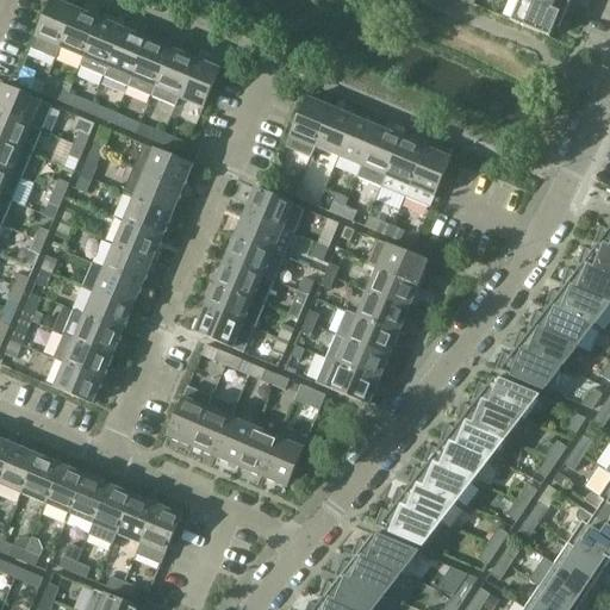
[(57,57),(61,48),(78,10),(53,0),(51,0),(32,47),(57,57)]
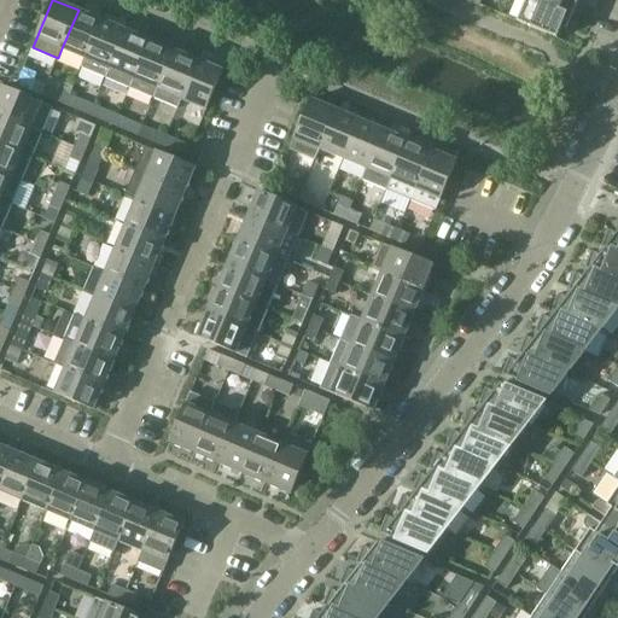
[(567,29),(572,16),(535,0),(526,0),(518,22),(555,38),(560,27),(567,29)]
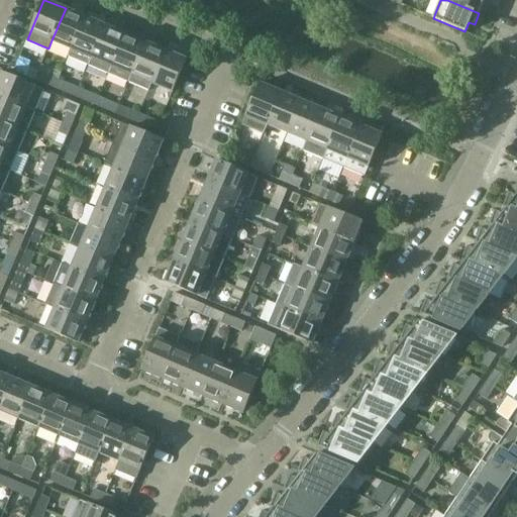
[(447,0),(479,13),(484,0),(447,0)]
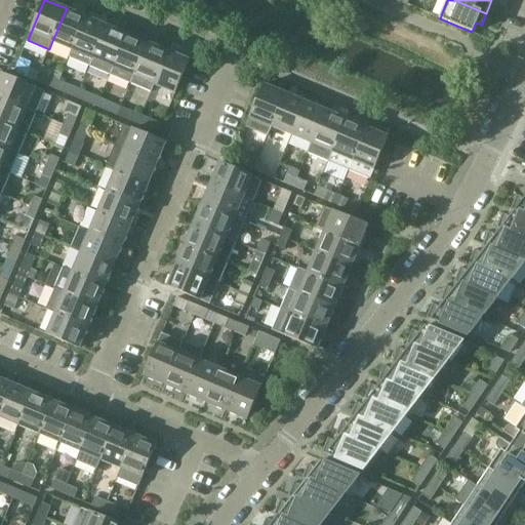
[(52,41),(73,50),(86,17),(67,8),(52,41)]
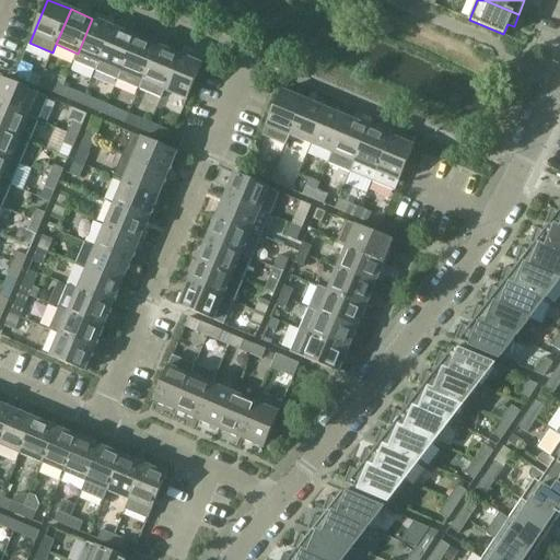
[(78,54),(74,61),(96,71),(114,27),(92,19),(78,54)]
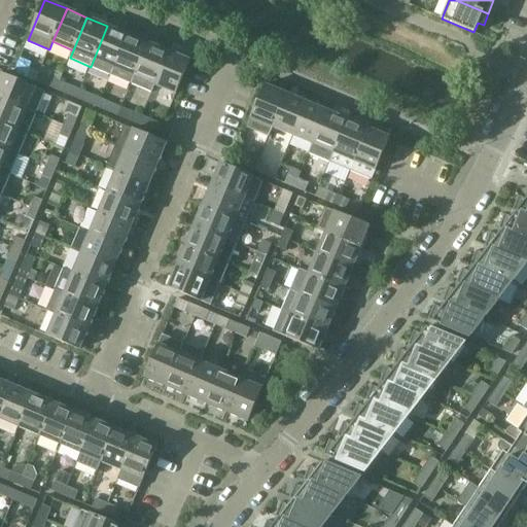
[(128,35),(107,26),(91,67),(111,75),(128,35)]
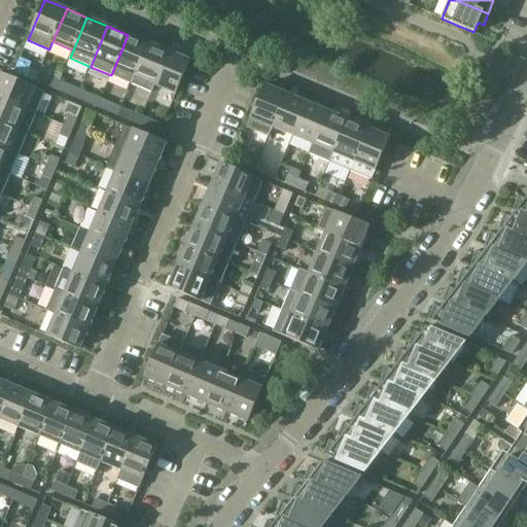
[(111,75),(131,83),(148,43),(128,35),(111,75)]
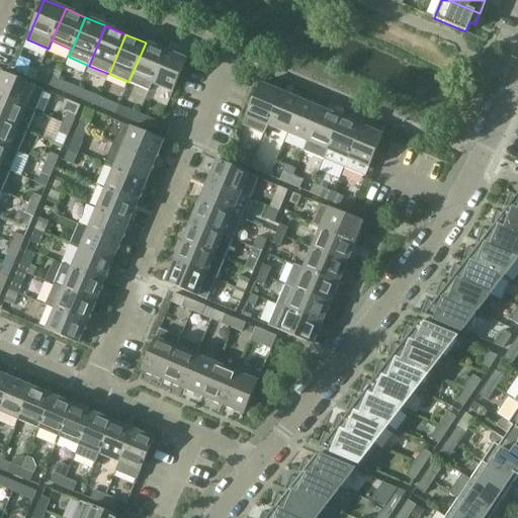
[(128,82),(149,91),(152,83),(166,51),(146,42),(128,82)]
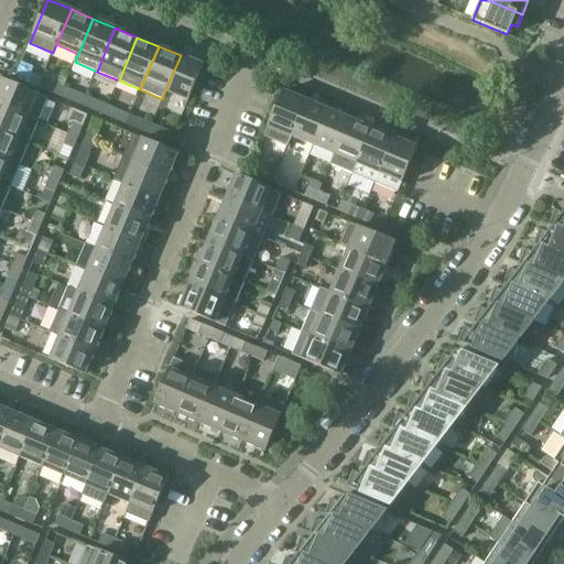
[(204,65),(181,55),(165,90),(188,100),(204,65)]
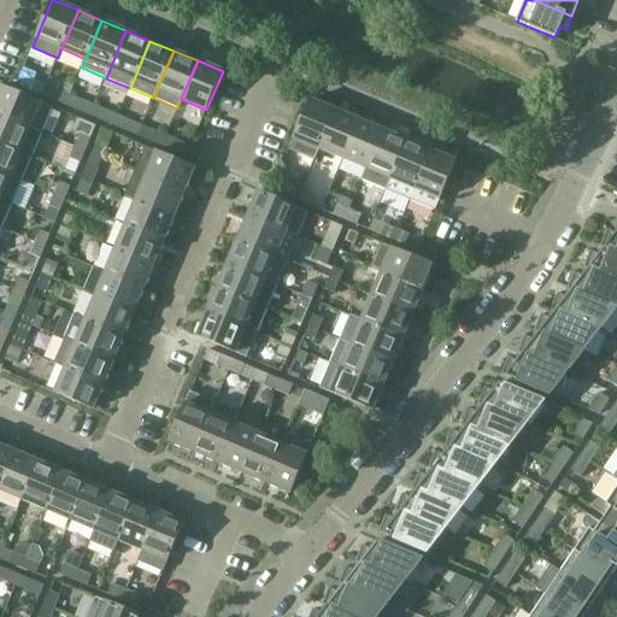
[(17,84),(42,95),(46,84),(22,74),(17,84)]
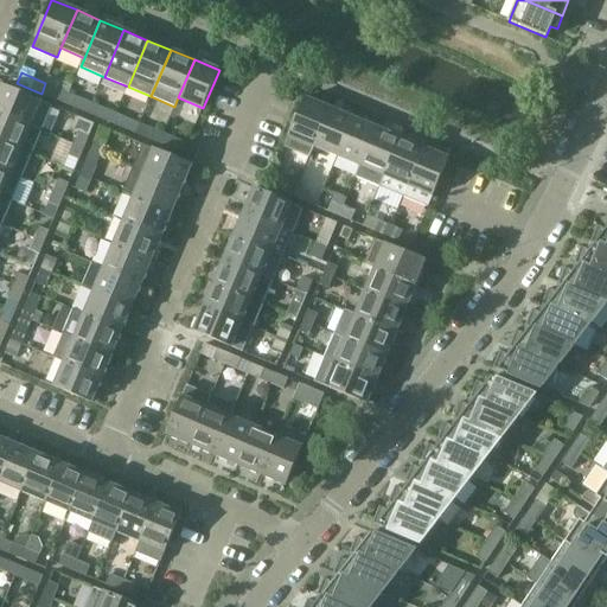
[(42,94),(64,103),(69,94),(45,83),(42,94)]
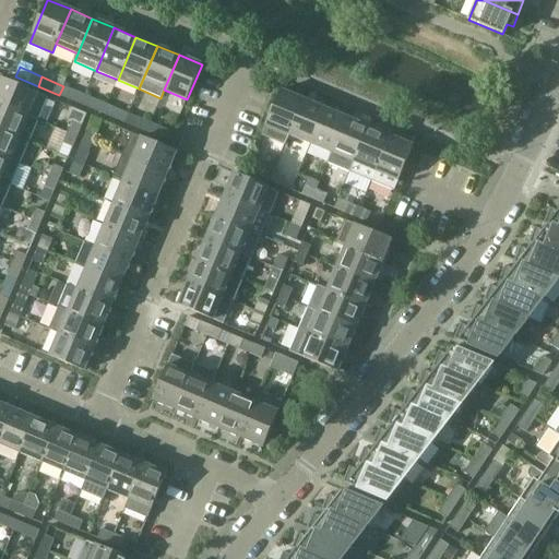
[(2,79),(0,84),(0,104),(38,120),(48,97),(2,79)]
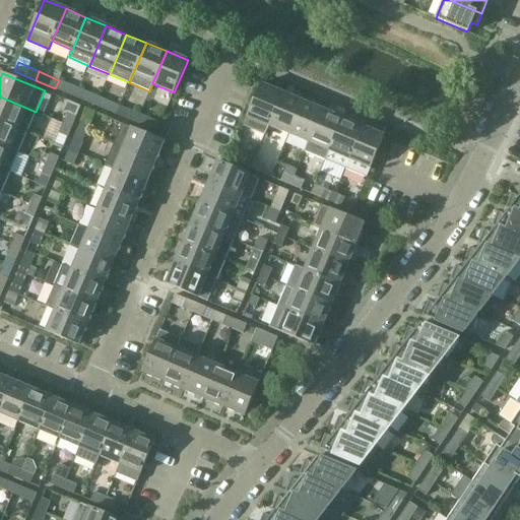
[(55,88),(75,98),(79,88),(59,80),(55,88)]
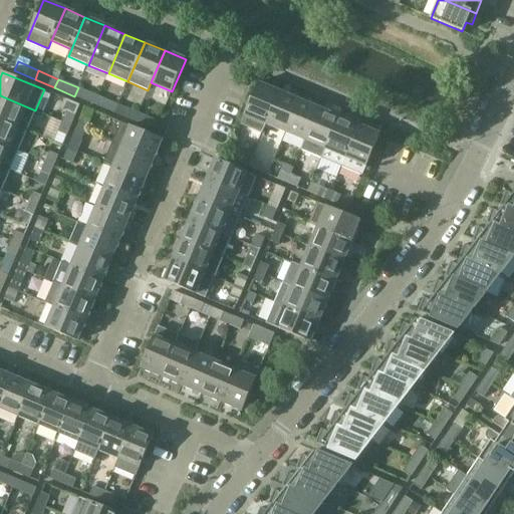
[(241,124),(262,134),(266,123),(279,91),(258,82),(241,124)]
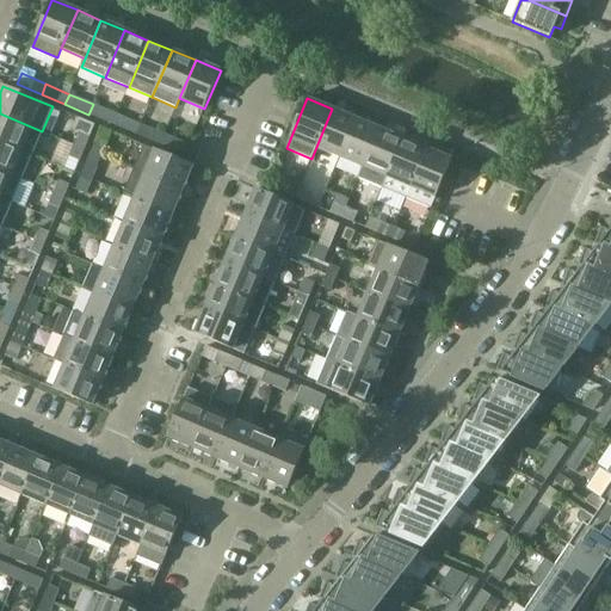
[(88,115),(112,125),(117,115),(93,104),(88,115)]
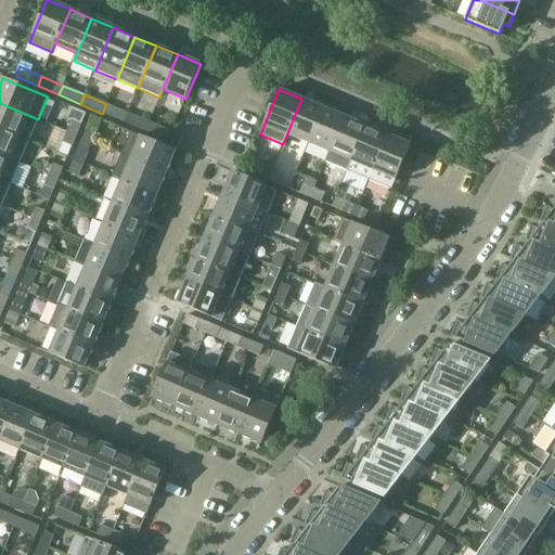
[(287,133),(309,143),(323,108),(301,99),(287,133)]
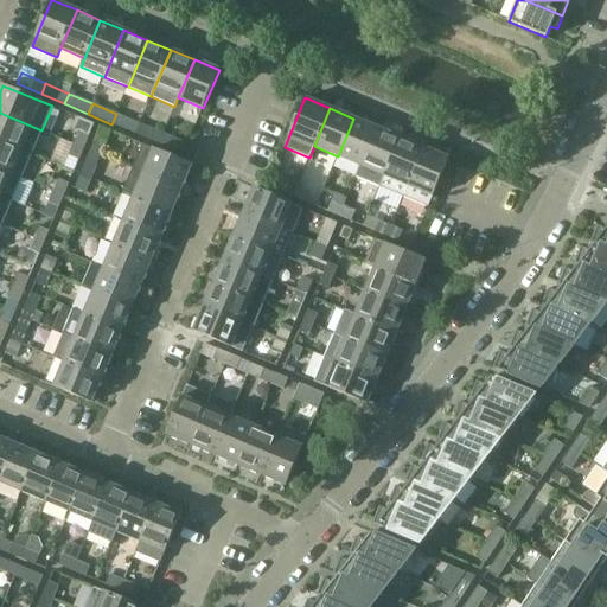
[(0,140),(32,154),(42,131),(0,113),(0,140)]
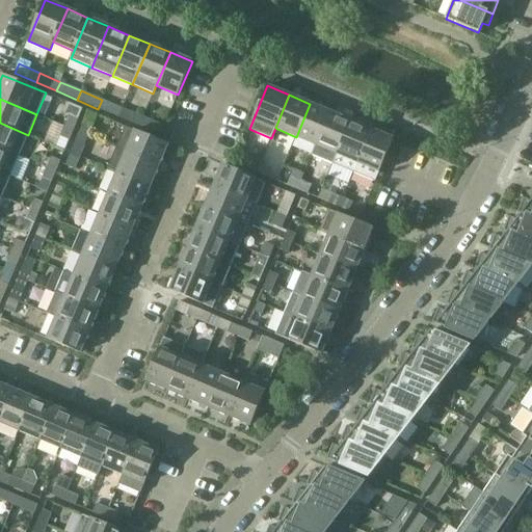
[(98,109),(118,117),(123,108),(102,100),(98,109)]
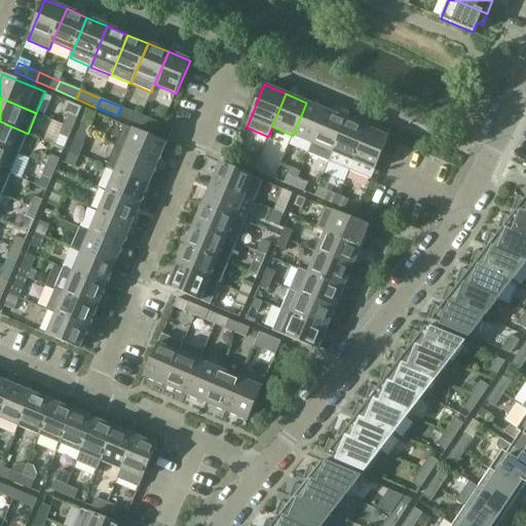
[(327,111),(306,103),(293,136),(312,144),(327,111)]
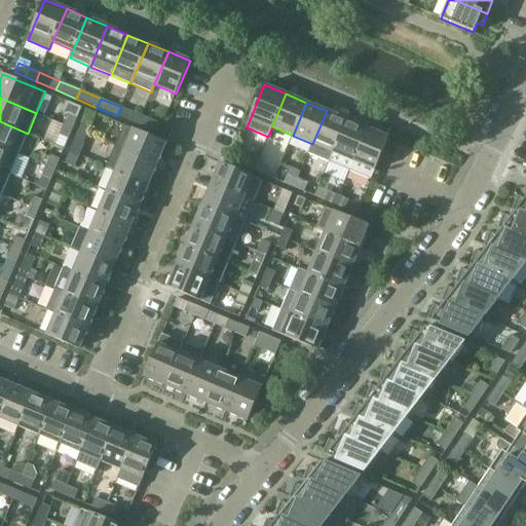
[(130,112),(121,107),(117,116),(127,120),(130,112)]
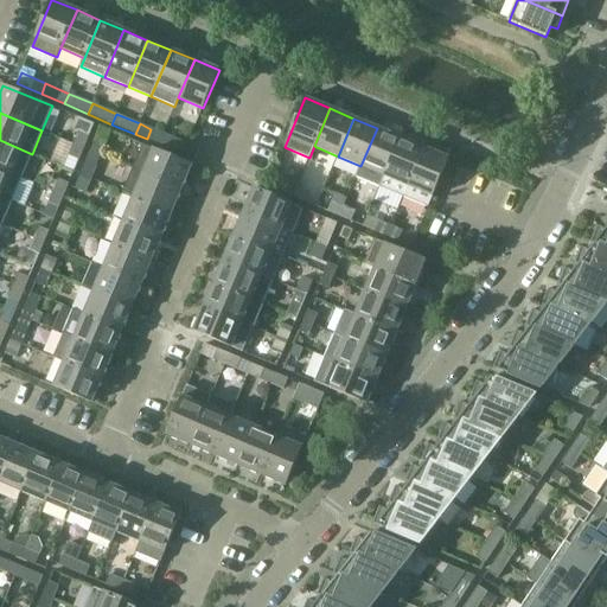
[(112,132),(101,127),(95,140),(107,145),(112,132)]
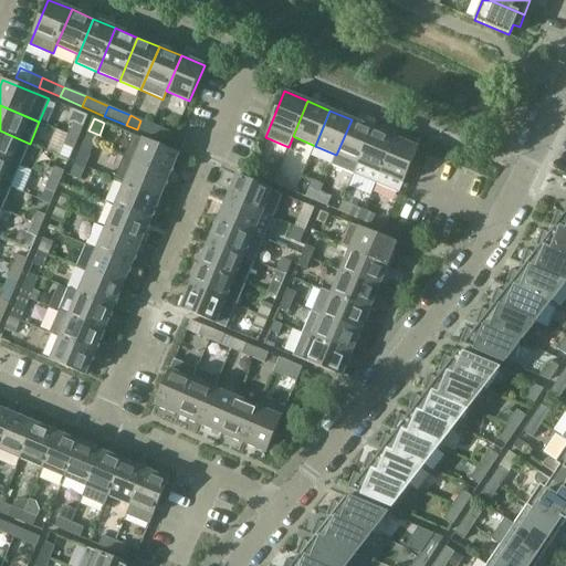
[(374,128),(352,119),(336,155),(332,165),(355,174),(374,128)]
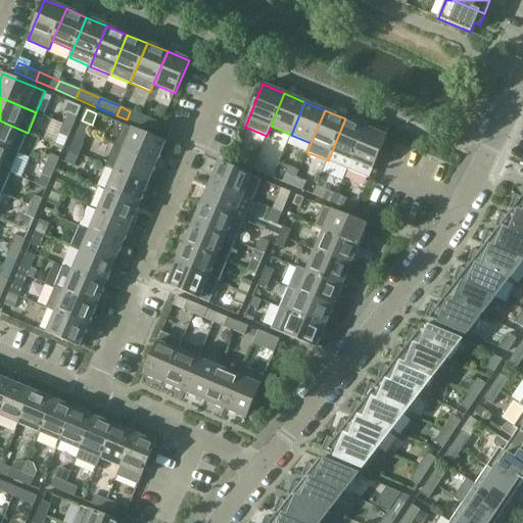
[(73,128),(77,117),(67,113),(63,125),(73,128)]
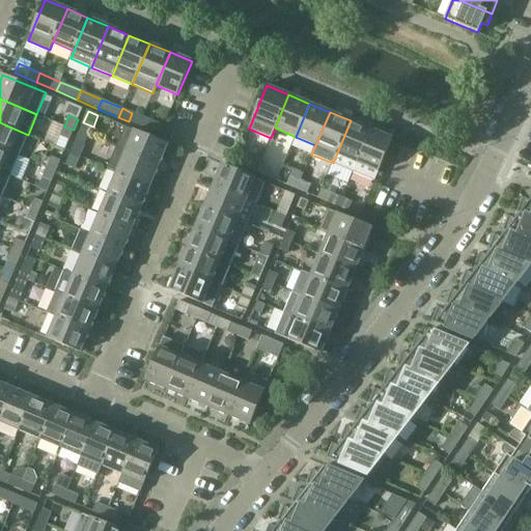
[(371,130),(351,120),(333,163),(354,172),(371,130)]
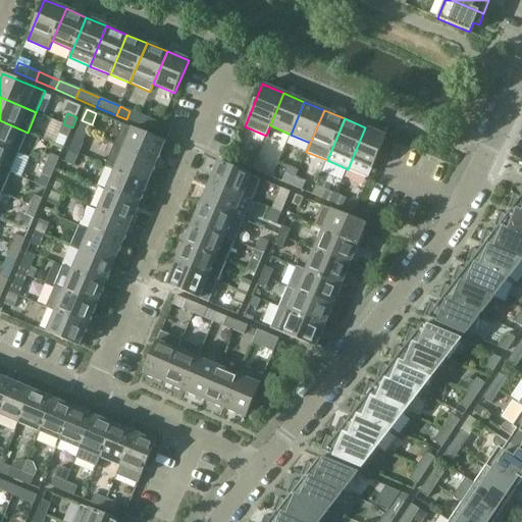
[(148,127),(158,133),(161,124),(152,119),(148,127)]
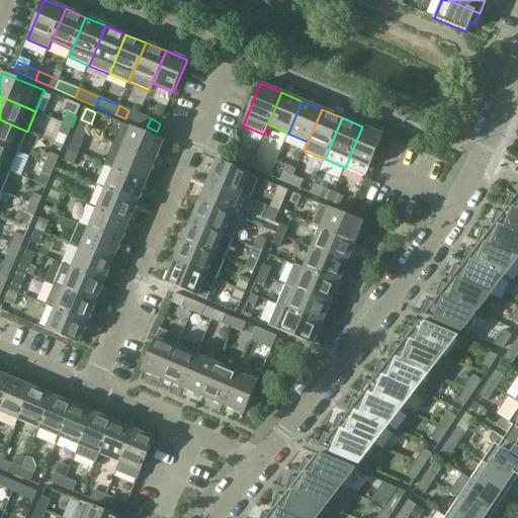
[(0,144),(18,152),(27,132),(0,119),(0,144)]
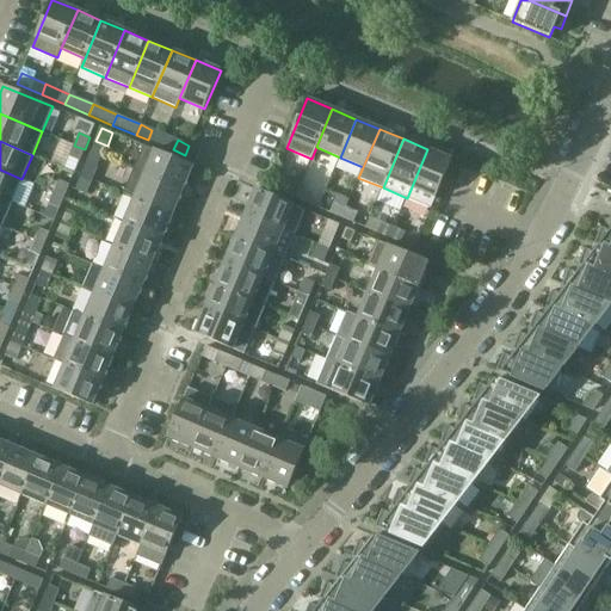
[(80,161),(85,149),(74,146),(69,156),(80,161)]
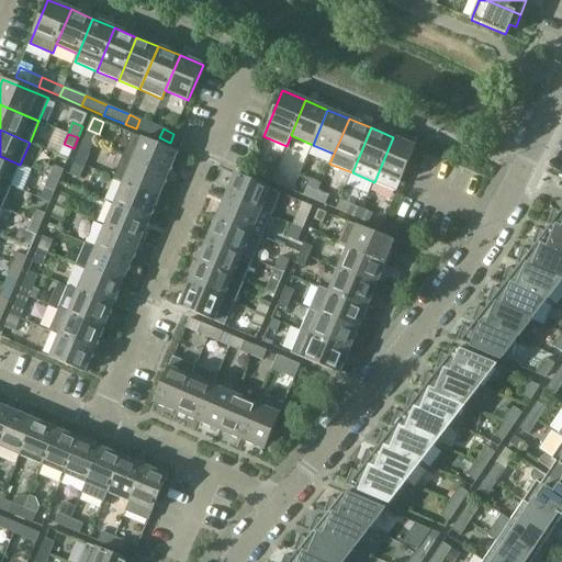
[(133,134),(123,157),(168,176),(178,153),(133,134)]
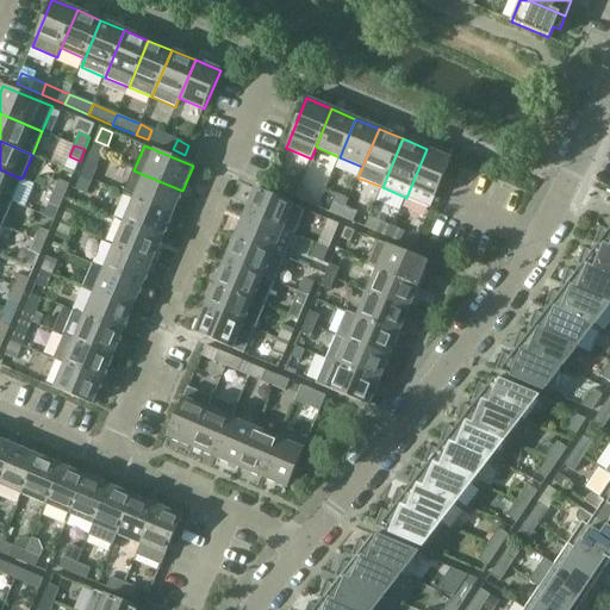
[(452,160),(427,149),(406,198),(430,209),(452,160)]
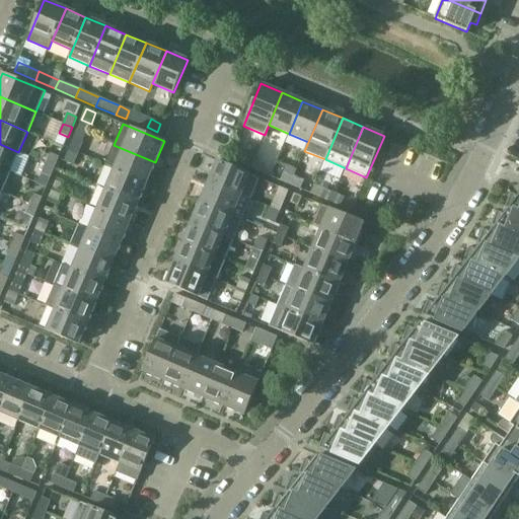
[(74,138),(69,149),(78,153),(83,142),(74,138)]
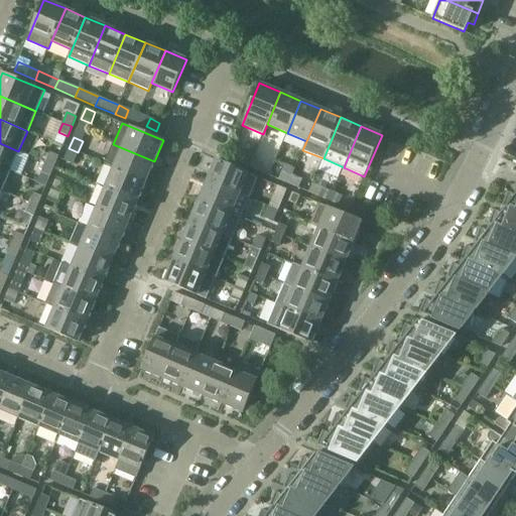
[(0,166),(10,171),(18,151),(0,143),(0,166)]
